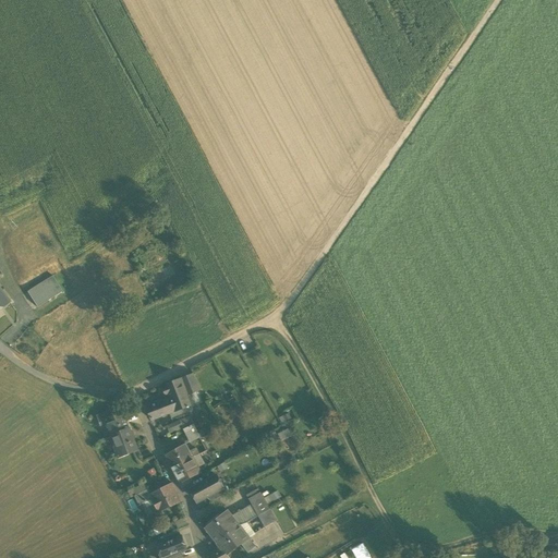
[(171,264),(160,269),(165,279),(177,275),(171,264)]
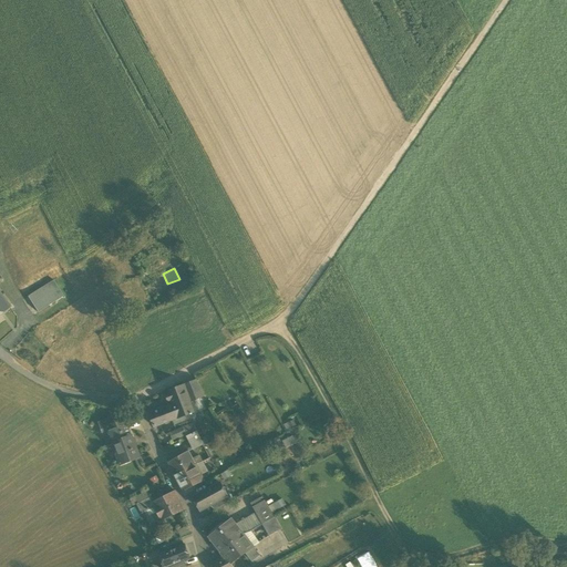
[(44,286),(52,297),(60,291),(53,280),(44,286)]
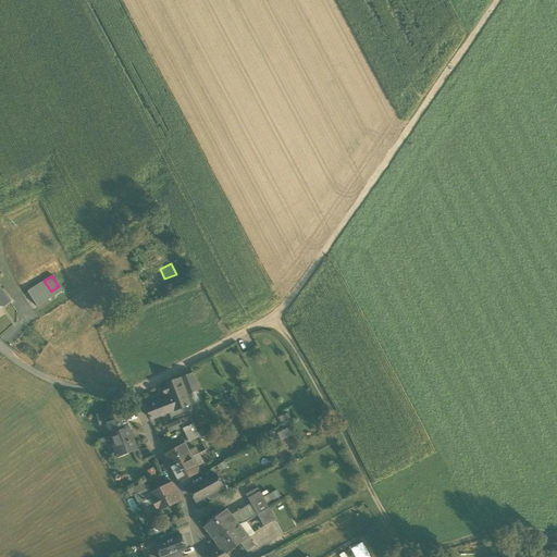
[(27,292),(37,307),(53,296),(51,292),(44,281),(27,292)]
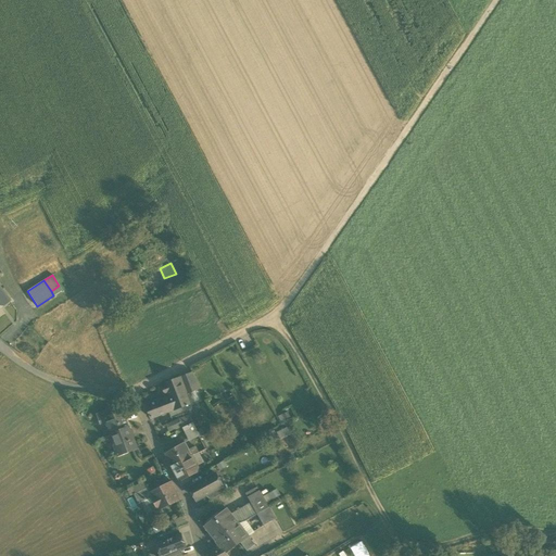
[(51,291),(53,295),(62,290),(59,286),(51,291)]
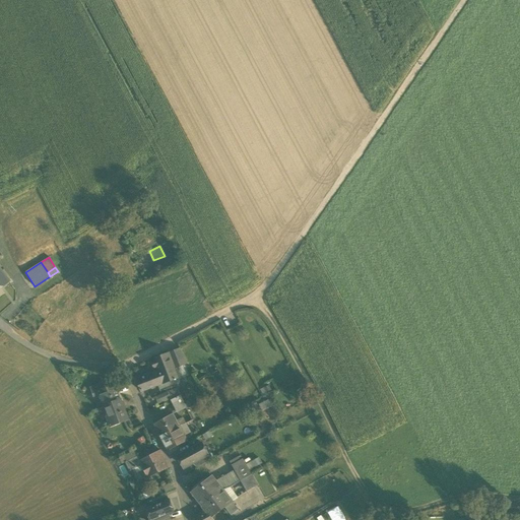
[(169,353),(174,368),(188,363),(181,349),(169,353)]
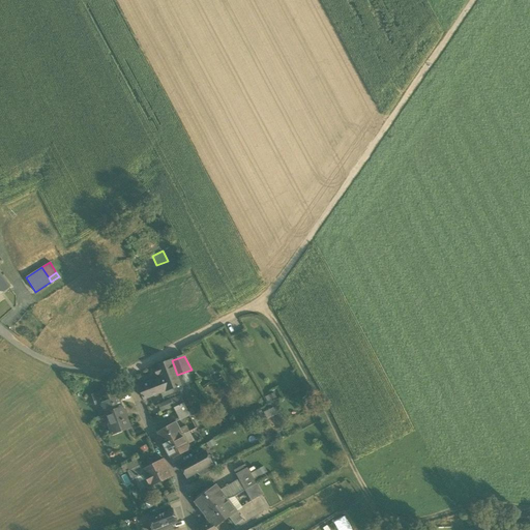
[(139,386),(144,400),(160,393),(167,390),(179,385),(181,385),(177,375),(172,360),(157,366),(158,369),(155,370),(157,375),(160,374),(162,378),(139,386)]
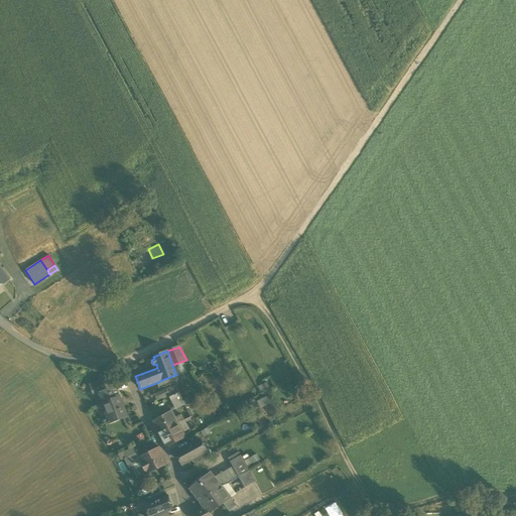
[(156,383),(159,388),(176,382),(175,377),(174,375),(162,380),(156,383)]
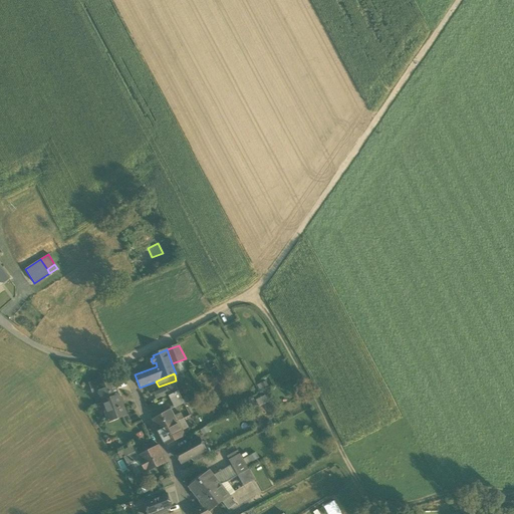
[(92,393),(99,391),(98,388),(92,390),(90,382),(103,377),(106,379),(107,383),(112,381),(111,378),(103,376),(88,382),(92,393)]
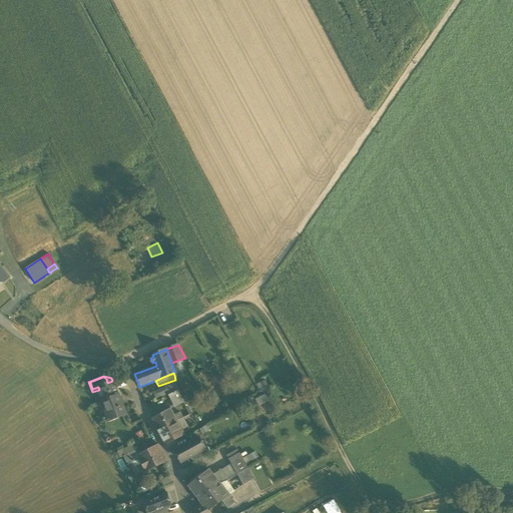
[(99,390),(104,401),(119,395),(113,381),(112,381),(107,383),(106,379),(103,377),(90,382),(92,389),(98,387),(99,390)]
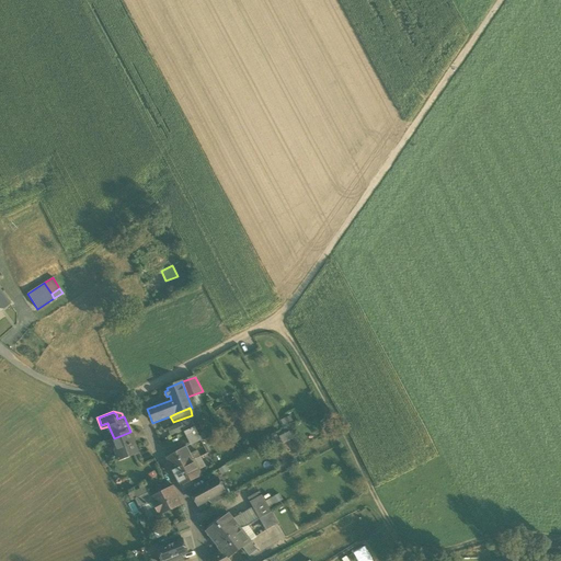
[(290,415),(281,420),(284,427),(289,425),(288,423),(293,421),(290,415)]
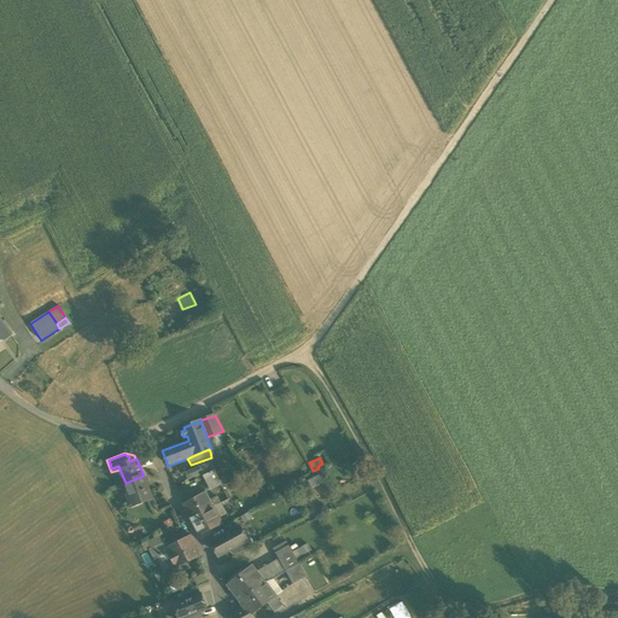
[(210,460),(199,466),(202,472),(213,466),(210,460)]
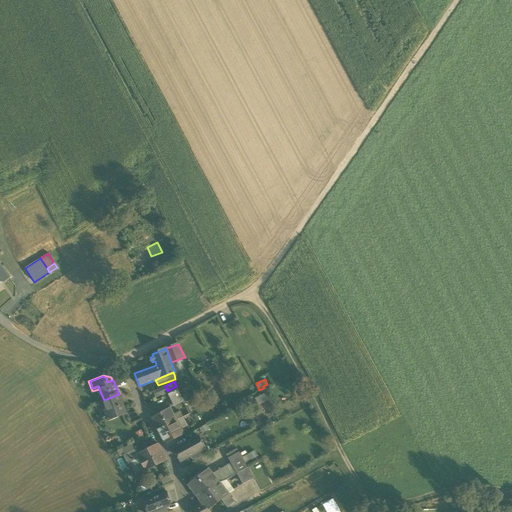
[(167,392),(168,394),(178,389),(176,386),(167,391),(165,386),(160,388),(163,394),(167,392)]
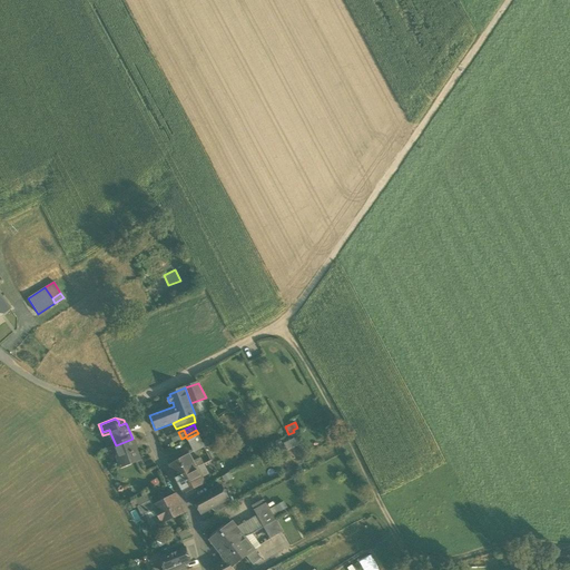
[(182,439),(178,432),(172,436),(174,443),(182,439)]
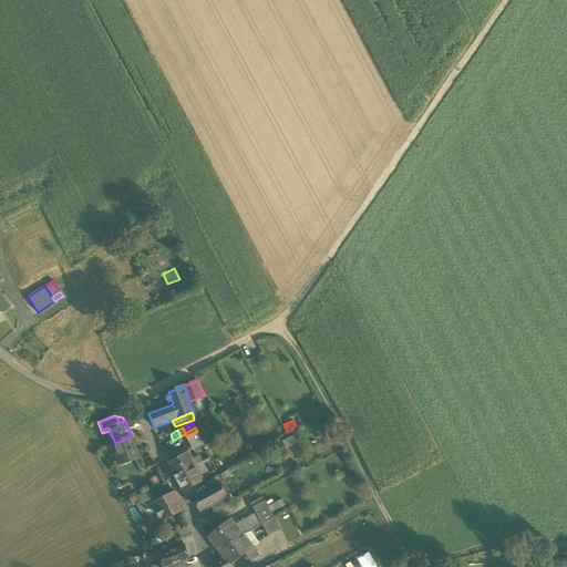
[(200,437),(197,431),(186,436),(188,440),(189,443),(200,437)]
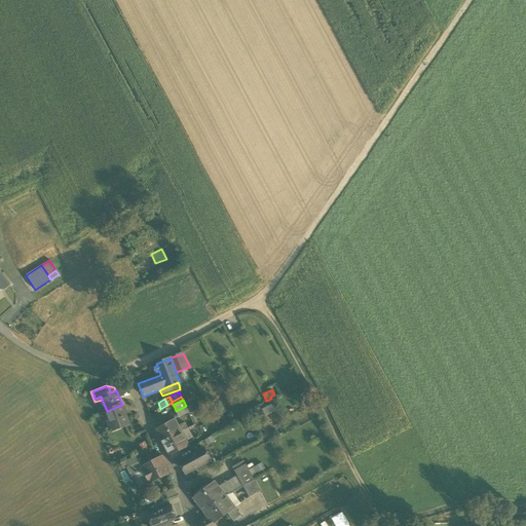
[(129,424),(122,405),(107,411),(111,422),(121,426),(129,424)]
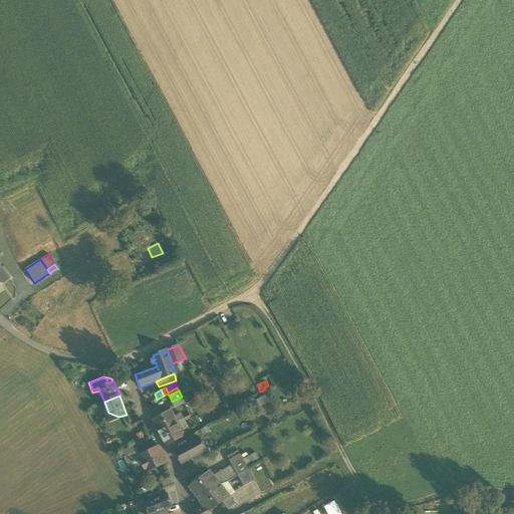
[(265,396),(256,400),(259,407),(268,403),(265,396)]
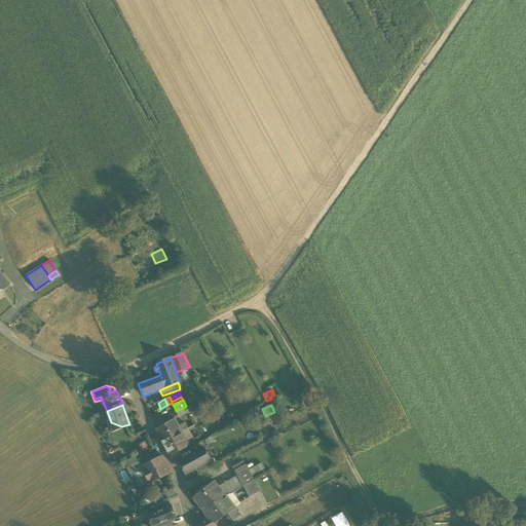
[(176,411),(179,416),(189,412),(186,406),(176,411)]
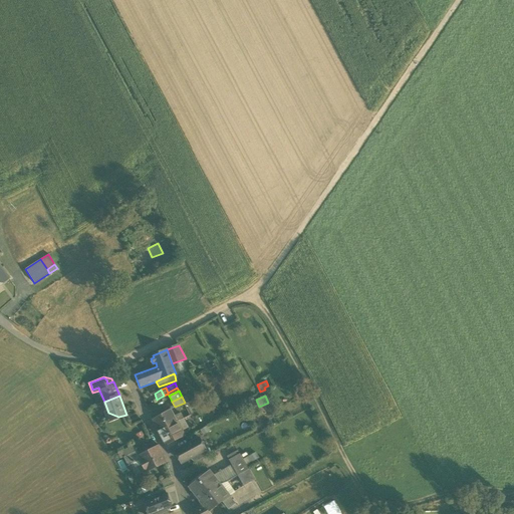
[(153,420),(159,431),(177,422),(174,416),(171,410),(153,420)]
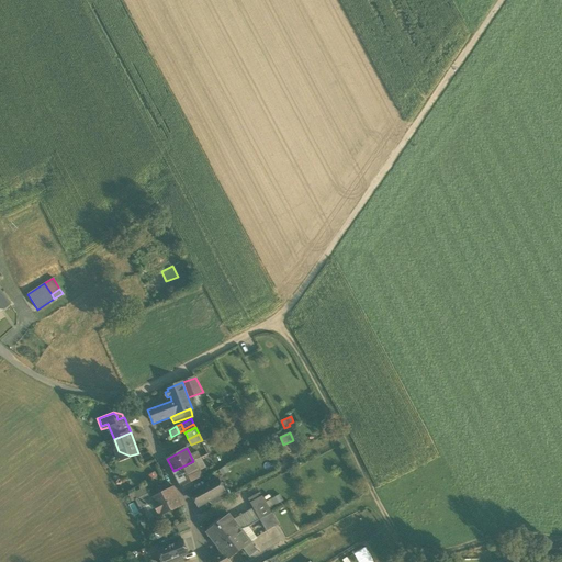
[(119,451),(115,452),(119,461),(130,456),(119,451)]
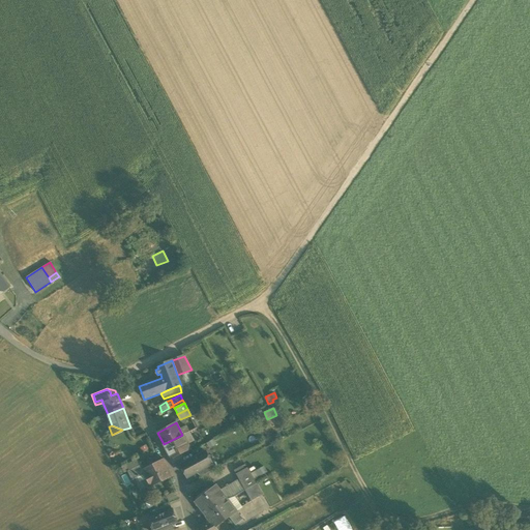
[(179,429),(182,435),(190,432),(186,425),(179,429)]
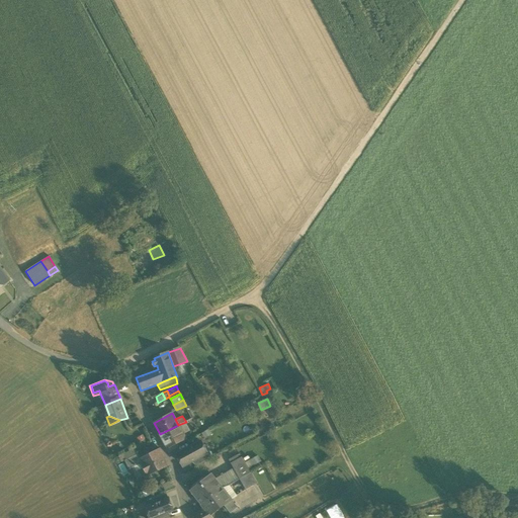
[(190,431),(186,422),(178,425),(183,434),(190,431)]
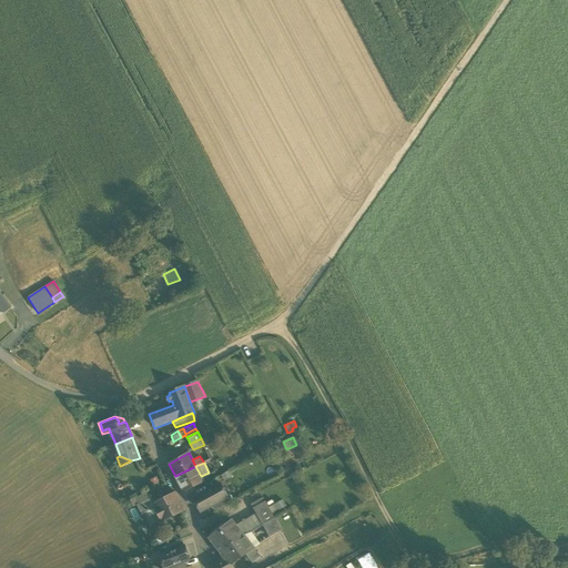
[(201,476),(195,466),(175,476),(176,478),(183,490),(203,480),(201,476)]
